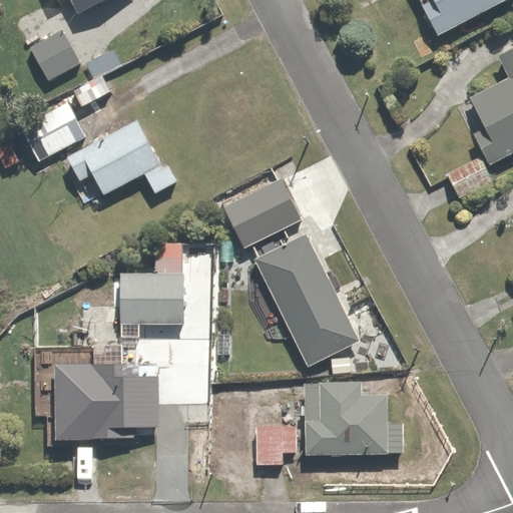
[(52,0),(53,0),(52,0),(67,0),(77,17),(109,0),(52,0)]
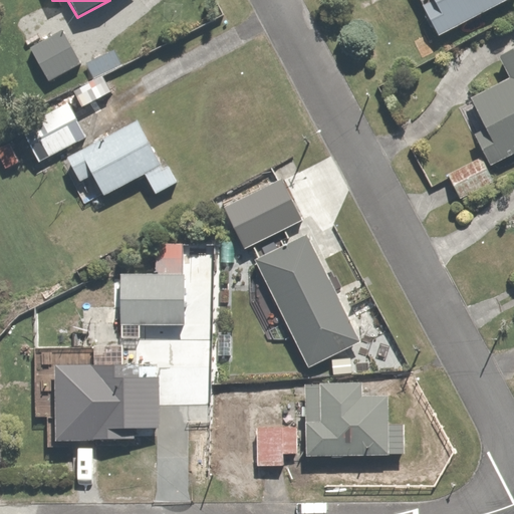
[(418,0),(436,34),(503,0),(418,0)]
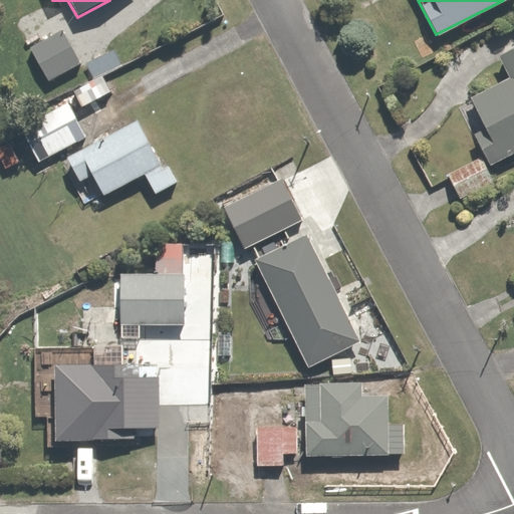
[(29,2),(4,14),(12,30),(19,27),(42,74),(94,49),(80,20),(62,29),(52,9),(36,17),(29,2)]
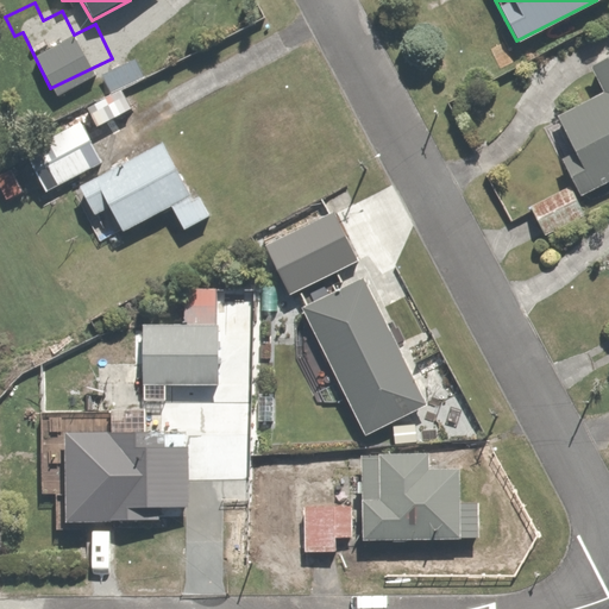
[(608,55),(585,67),(597,90),(551,114),(569,150),(558,155),(577,193),(608,176),(608,55)]
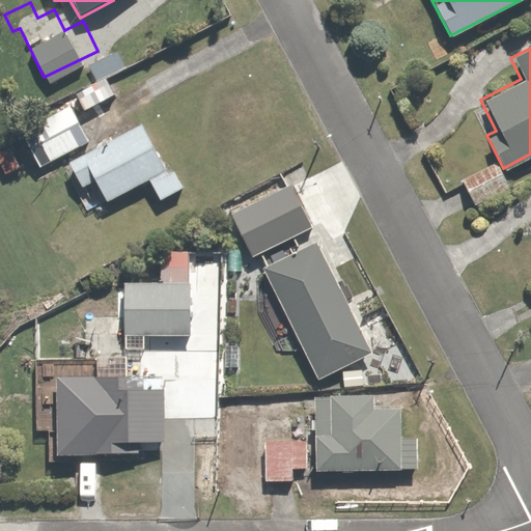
[(118,50),(89,64),(99,82),(127,66),(118,50)]
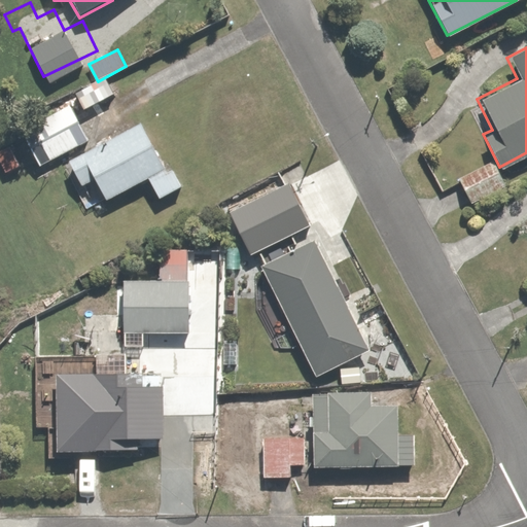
[(86,80),(67,92),(71,99),(18,129),(39,168),(92,139),(72,105),(94,93),(86,80)]
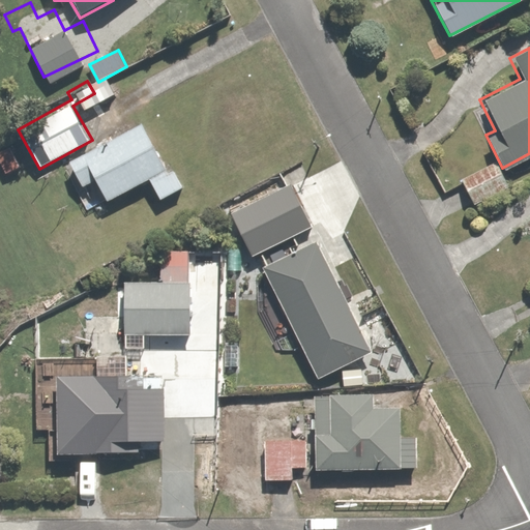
[(137,120),(67,160),(83,187),(93,181),(106,203),(146,179),(159,203),(186,187),(176,169),(168,174),(137,120)]
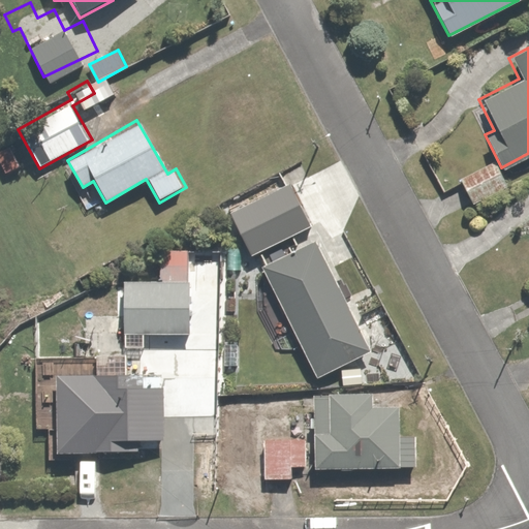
[(493,161),(459,180),(473,204),(506,185),(493,161)]
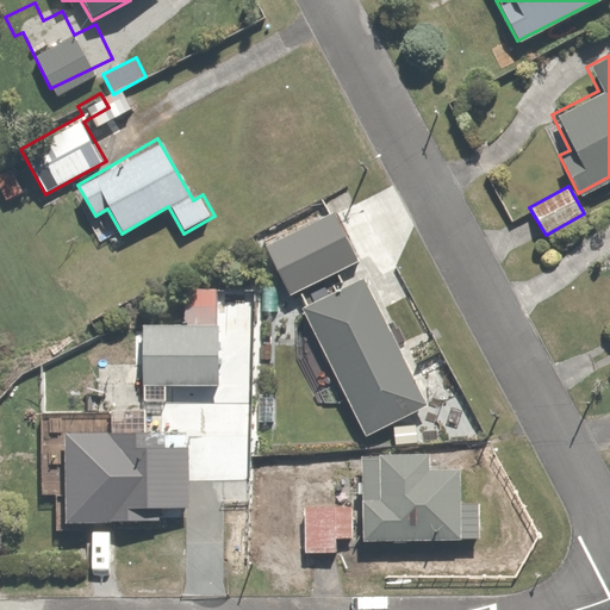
[(310,285),(361,259),(335,207),(313,218),(307,206),(275,222),(294,261),(274,271),(291,303),(313,292),(310,285)]
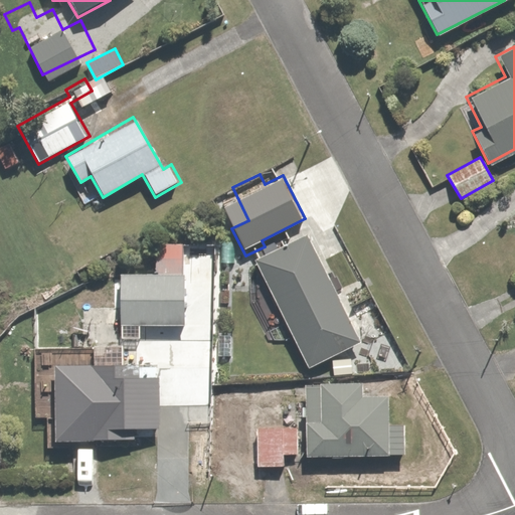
[(305,235),(253,262),(252,263),(307,368),(360,341),(305,235)]
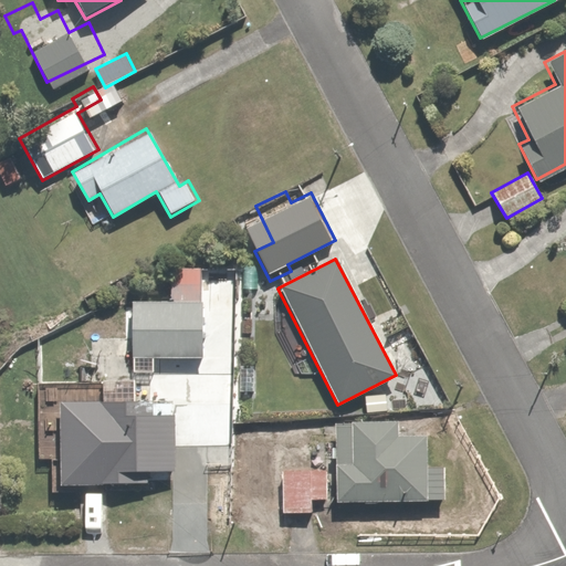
[(169,299),(129,300),(132,360),(207,358),(203,264),(168,265),(169,299)]
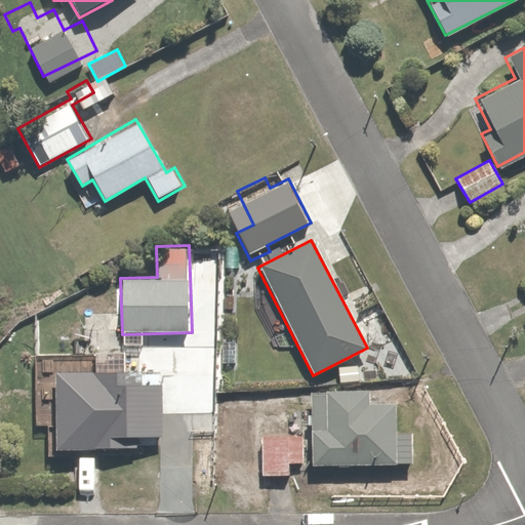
[(91,356),(33,356),(33,425),(52,425),(52,449),(140,449),(140,437),(163,437),(163,370),(91,370),(91,356)]
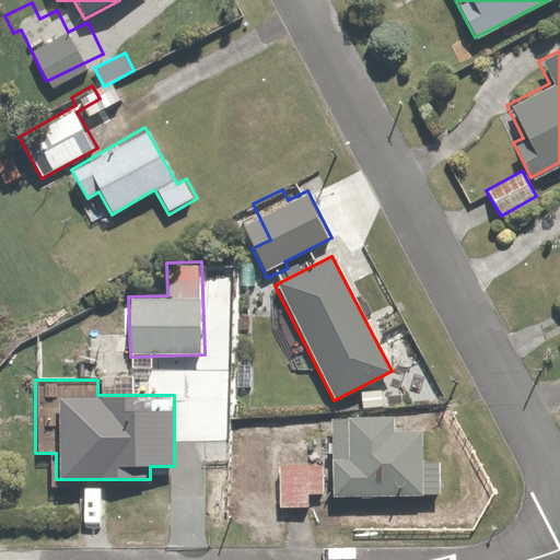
[(396,412),(327,412),(328,494),(444,494),(443,458),(423,458),(422,427),(396,428),(396,412)]
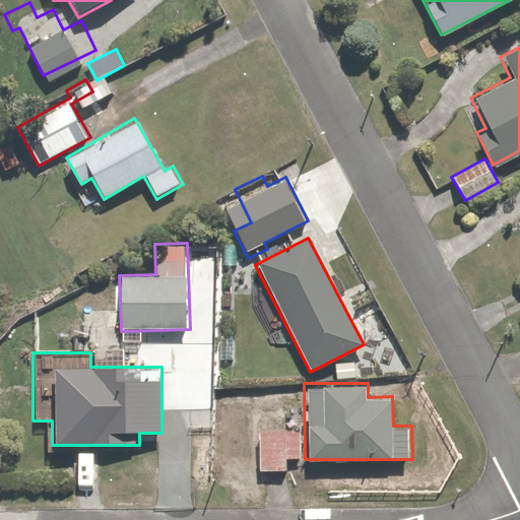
[(254,393),(220,393),(219,456),(253,456),(254,393)]
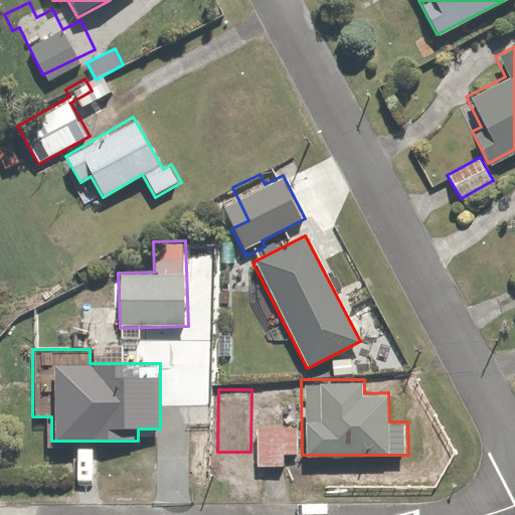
[(297,422),(254,422),(254,466),(286,466),(286,455),(297,455),(297,422)]
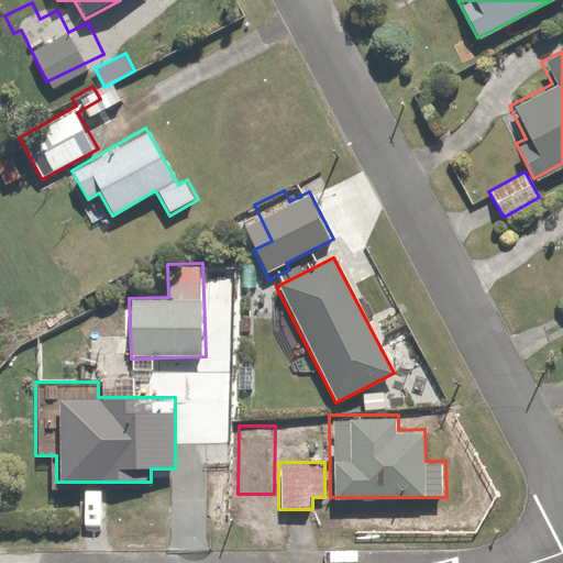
[(265,498),(225,498),(225,520),(265,520),(265,498)]
